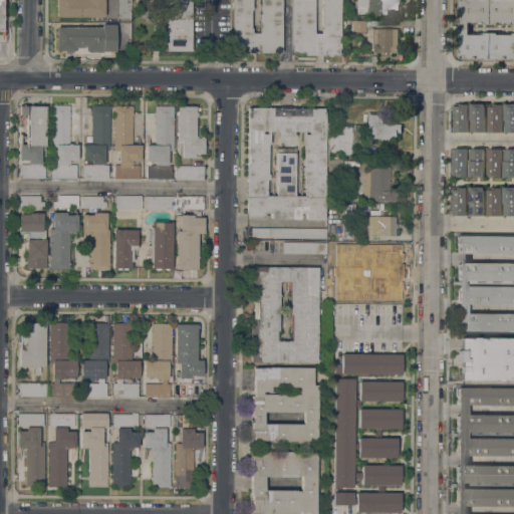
[(103,0),(103,20),(96,20),(96,17),(55,17),(55,0),(103,0)]
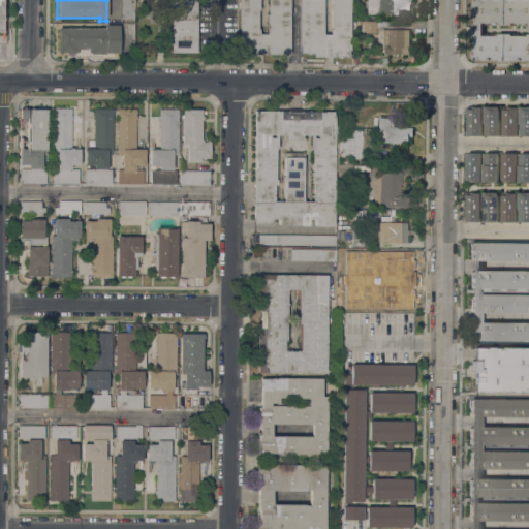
[(132,0),(132,19),(121,19),(121,0),(132,0)]
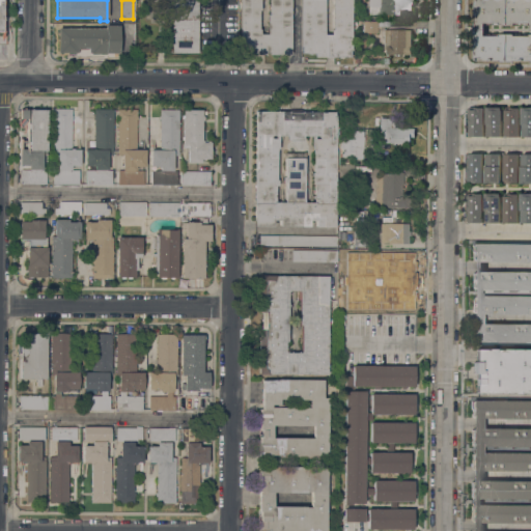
[(197,0),(197,53),(171,53),(171,0),(197,0)]
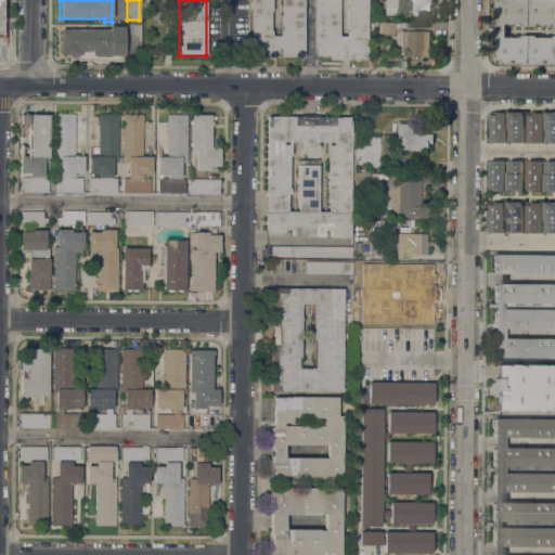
[(272,0),(272,11),(270,11),(270,30),(271,30),(271,36),(279,36),(279,15),(281,15),(281,0),(302,0),(302,56),(281,56),(281,55),(275,55),(275,57),(268,57),(268,55),(250,55),(250,0),(272,0)]
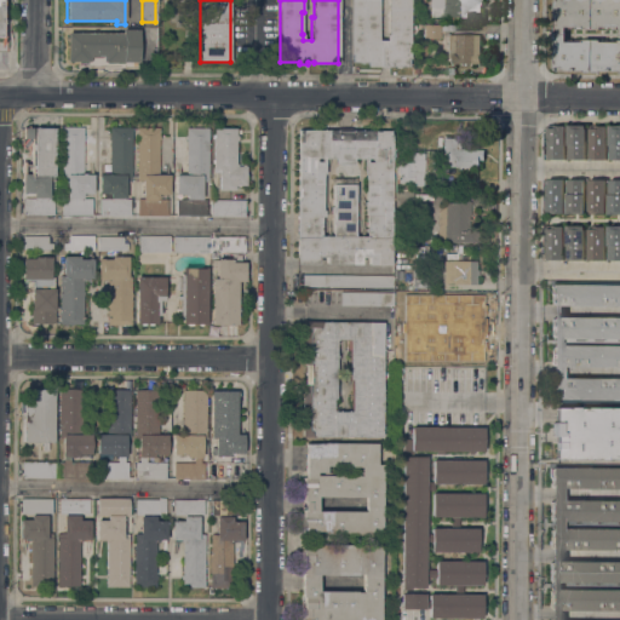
[(409,0),(409,59),(408,59),(408,67),(390,67),(390,68),(382,68),(382,67),(367,67),(367,63),(351,63),(351,55),(350,55),(350,0),(378,0),(378,40),(386,40),(386,35),(389,35),(389,0),(409,0)]
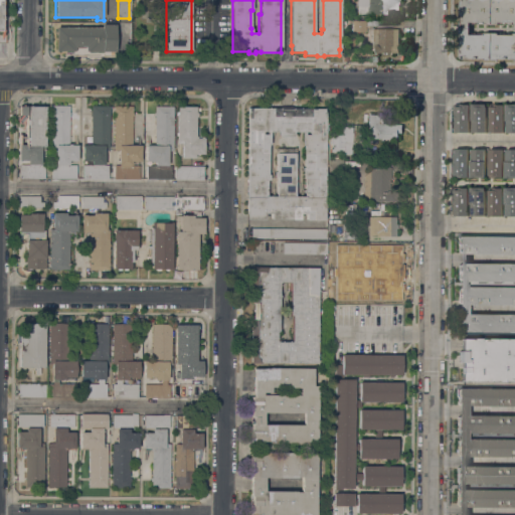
[(357,5),(356,5),(356,0),(398,0),(398,1),(399,2),(399,4),(398,5),(398,14),(357,14),(357,5)]
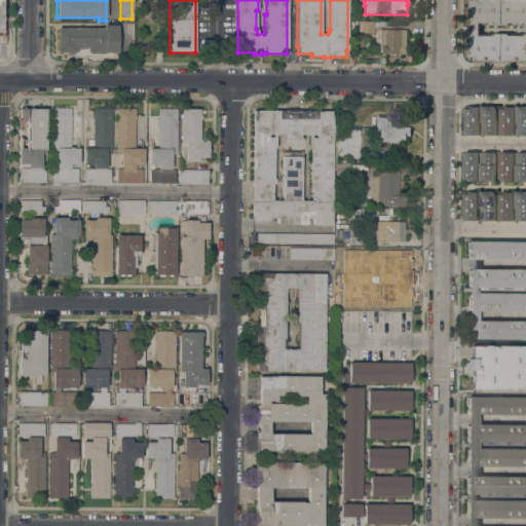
[(525,0),(525,30),(525,26),(519,26),(519,23),(517,23),(517,26),(509,26),(509,25),(495,24),(495,26),(488,26),(488,23),(486,23),(486,25),(480,25),(480,35),(494,35),(494,33),(509,33),(509,36),(525,36),(525,34),(525,61),(508,61),(508,62),(495,62),(496,60),(471,60),(471,58),(470,58),(470,50),(471,50),(471,32),(470,32),(470,23),(471,23),(471,7),(470,7),(470,0),(525,0)]
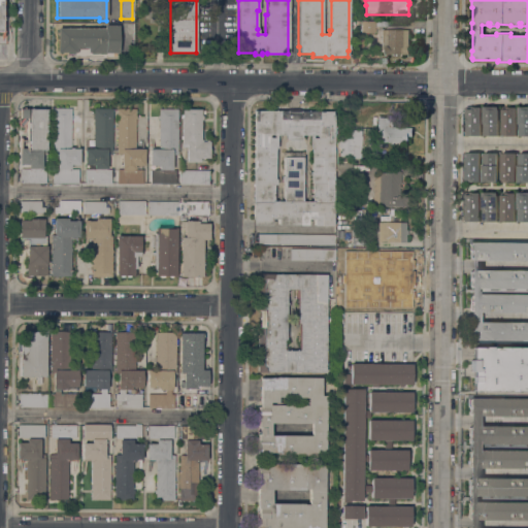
[(374,22),(374,33),(361,33),(361,22),(374,22)]
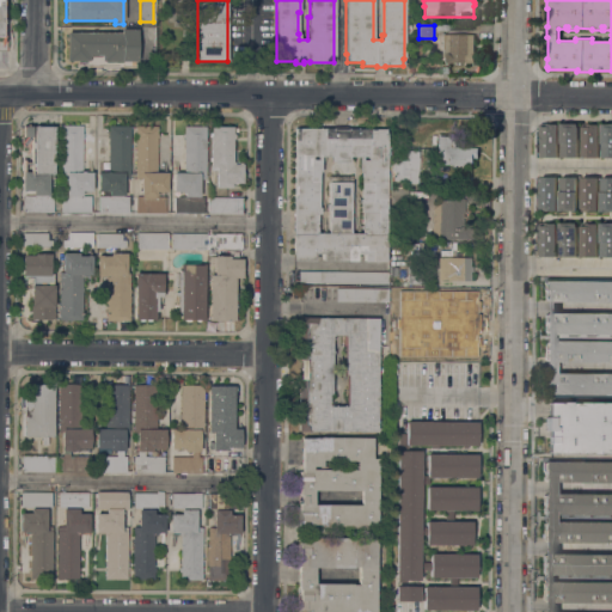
[(121,32),(121,29),(138,29),(138,61),(136,61),(136,68),(117,67),(117,65),(102,65),(102,66),(90,66),(90,65),(86,65),(86,61),(66,61),(67,32),(121,32)]
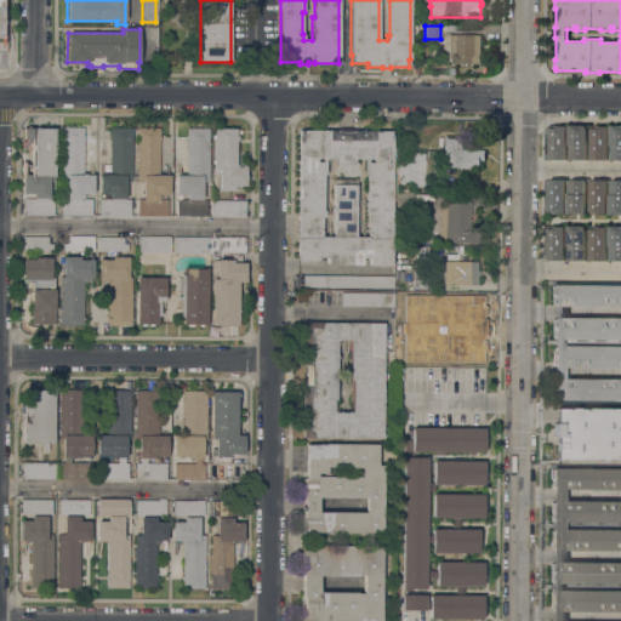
[(480,35),(480,64),(473,64),(473,63),(459,63),(459,64),(453,64),(453,58),(448,58),(448,35),(480,35)]
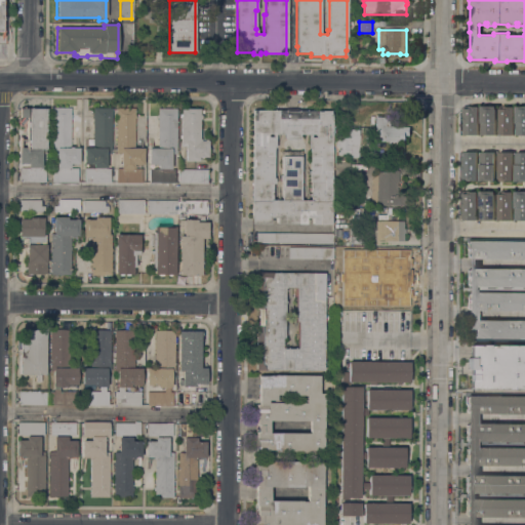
[(461,107),(462,107),(462,106),(478,107),(478,135),(463,135),(463,117),(461,117),(461,109),(461,107)]
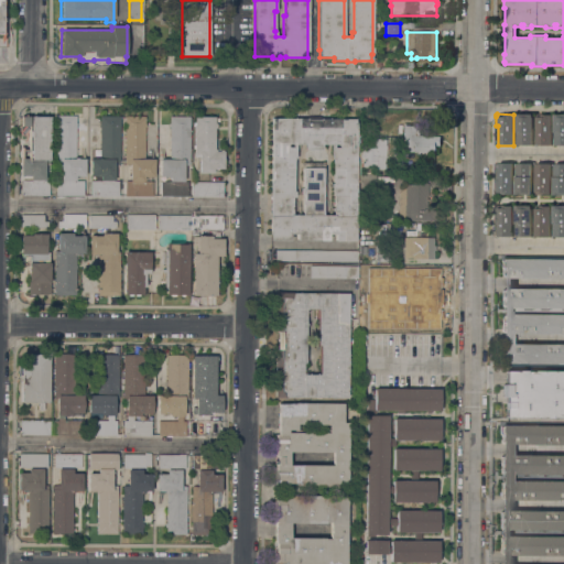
[(532,114),(532,144),(517,144),(518,132),(517,132),(517,114),(532,114)]
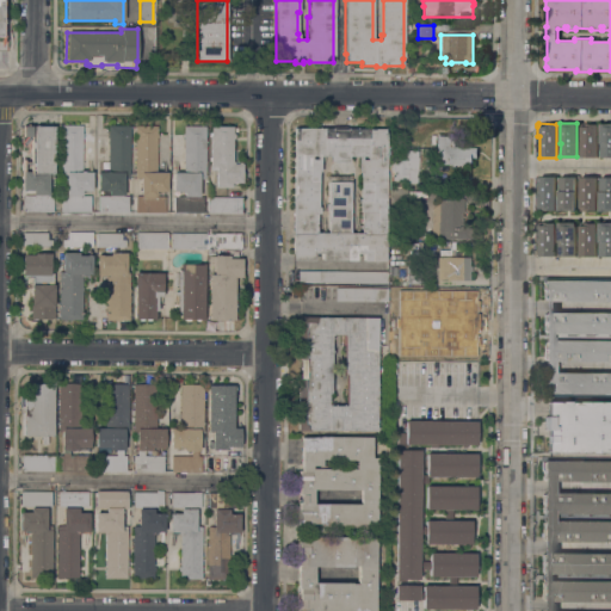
[(602,143),(600,143),(600,123),(610,123),(610,158),(600,158),(602,143)]
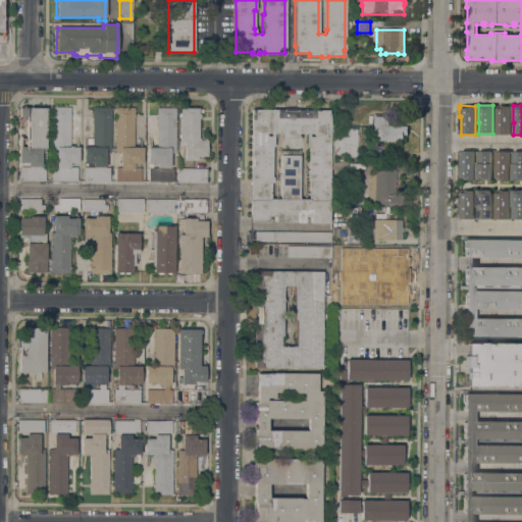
[(496,108),(500,108),(500,106),(510,106),(510,135),(496,135),(496,108)]
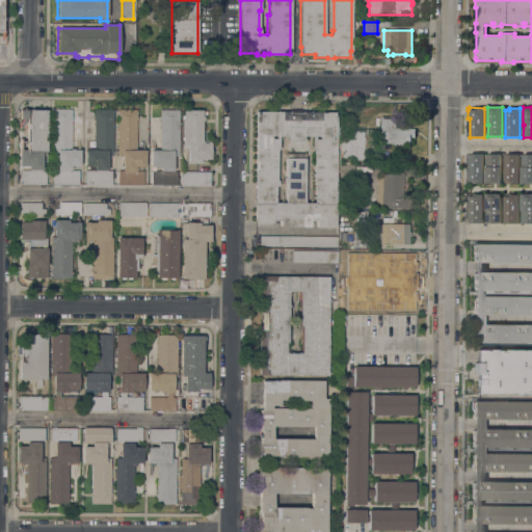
[(46,151),(46,155),(42,155),(42,169),(46,169),(46,184),(20,184),(20,169),(28,170),(28,165),(19,165),(20,150),(21,150),(21,141),(27,141),(27,118),(19,118),(20,109),(47,110),(47,151),(46,151)]
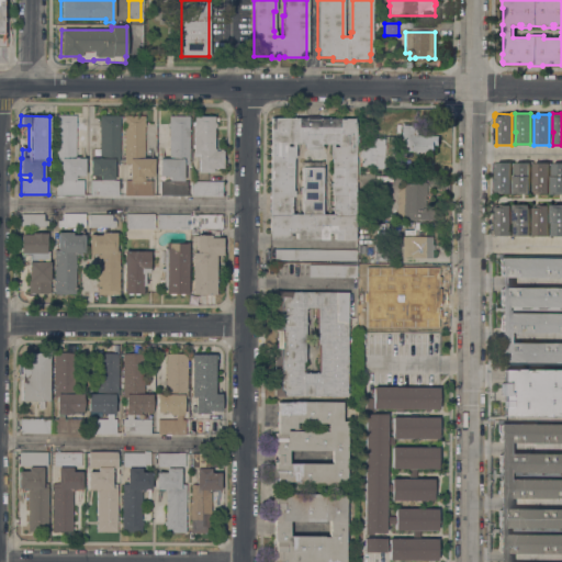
[(55,115),(75,115),(75,123),(76,123),(76,125),(75,125),(75,157),(77,157),(77,158),(85,158),(85,175),(75,175),(75,180),(83,180),(83,194),(56,194),(56,180),(60,180),(60,164),(55,164),(55,115)]
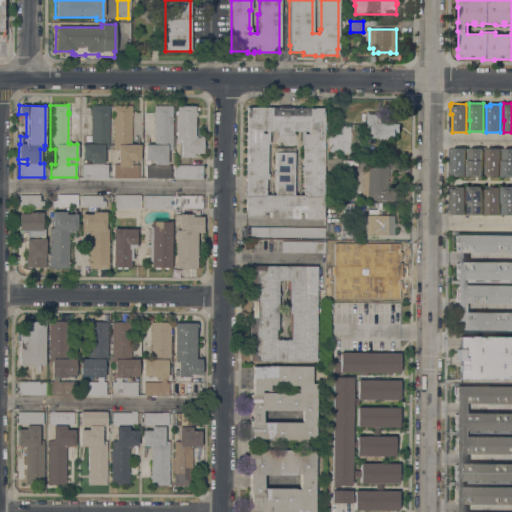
[(103,149),(103,164),(107,164),(107,178),(82,178),(82,164),(90,164),(90,160),(82,160),(82,144),(88,144),(88,143),(90,143),(91,115),(90,115),(90,112),(91,112),(91,105),(109,105),(108,149),(103,149)]
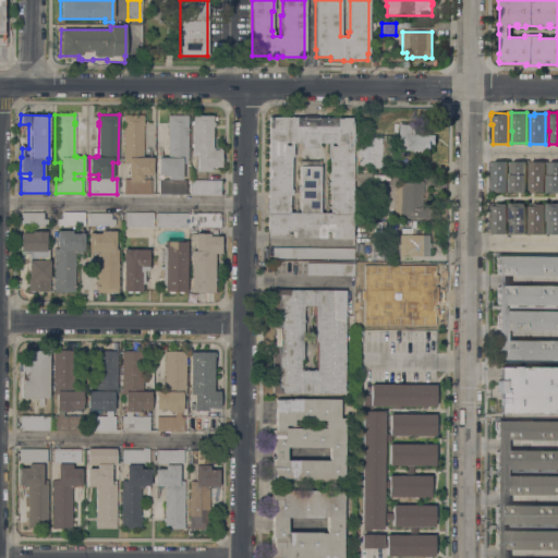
[(123,114),(143,114),(143,122),(144,122),(144,125),(143,125),(143,157),(153,157),(153,174),(148,174),(148,176),(144,176),(144,174),(143,174),(143,179),(150,179),(150,194),(124,194),(124,179),(129,179),(129,162),(123,162),(123,114)]
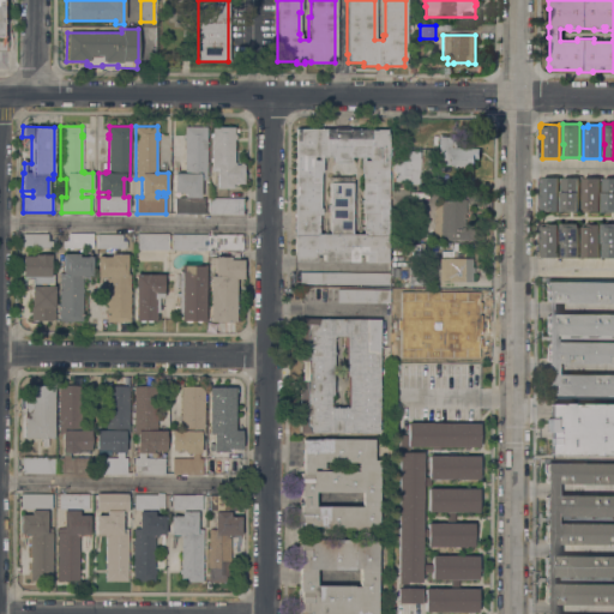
[(174,197),(185,197),(185,192),(173,192),(174,174),(184,174),(184,143),(182,143),(182,134),(185,134),(185,127),(206,127),(206,180),(200,180),(200,198),(204,198),(204,214),(174,214),(174,197)]
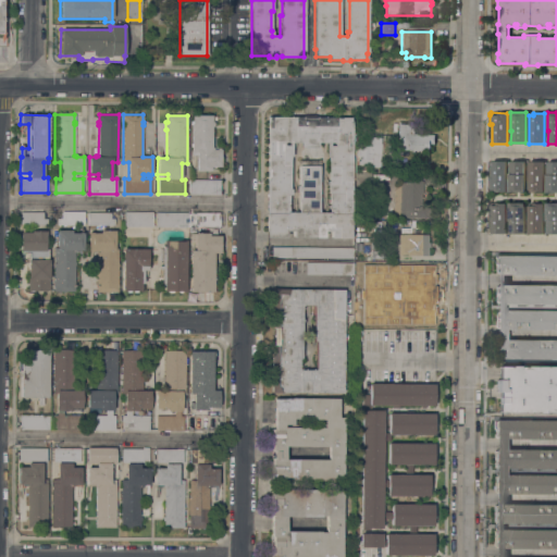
[(192,156),(192,147),(190,147),(190,144),(192,144),(192,115),(211,115),(211,122),(212,122),(212,126),(211,126),(211,148),(219,148),(219,149),(221,149),(221,166),(217,166),(217,168),(212,168),(212,166),(211,166),(211,171),(196,171),(196,156),(192,156)]
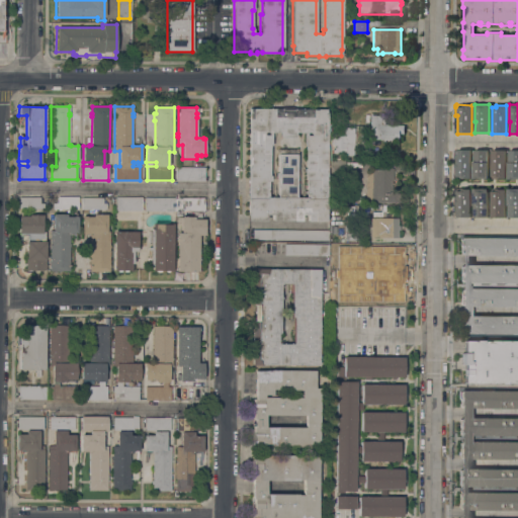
[(308,222),(308,216),(301,216),(301,221),(272,221),(272,214),(266,214),(266,221),(247,221),(248,168),(249,168),(249,108),(283,109),(283,110),(292,110),(292,108),(326,109),(326,112),(328,112),(326,222),(308,222)]
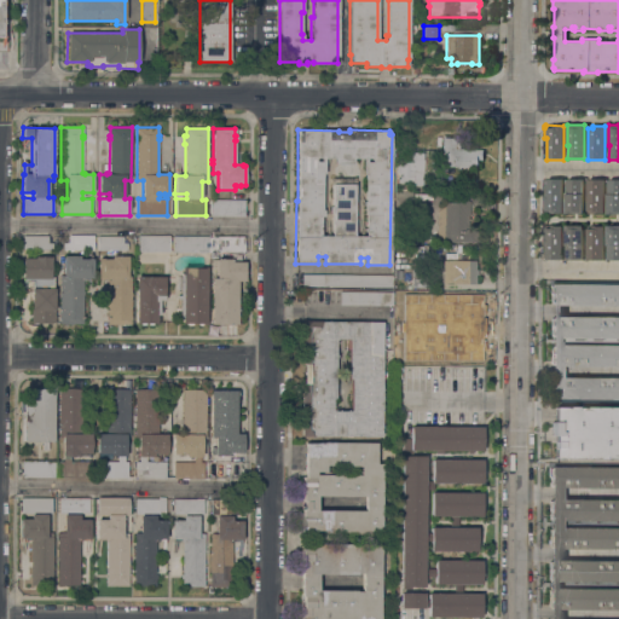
[(461,149),(484,150),(482,160),(479,160),(478,168),(452,167),(452,166),(441,166),(444,136),(461,137),(461,149)]
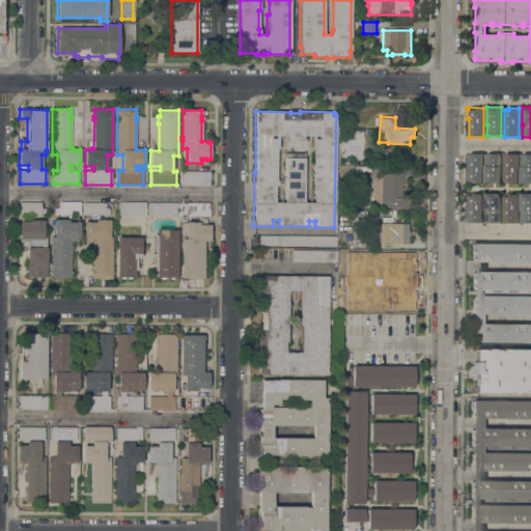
[(363,132),(363,137),(364,137),(364,146),(363,146),(362,158),(341,158),(342,136),(351,136),(351,131),(363,132)]
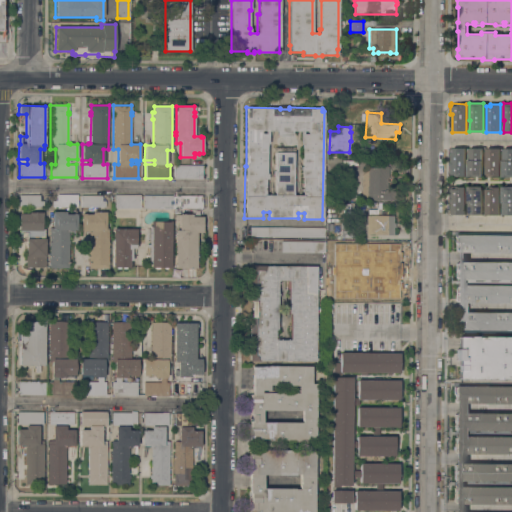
[(465,148),(465,176),(450,176),(450,166),(451,166),(451,148),(465,148)]
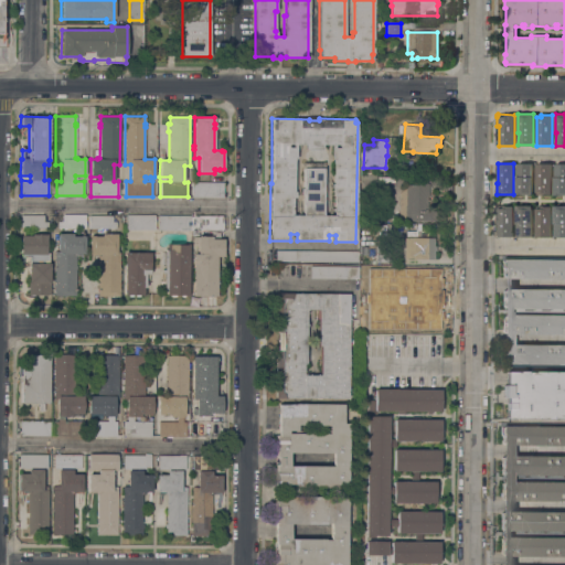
[(532,194),(515,194),(516,177),(518,163),(532,163),(532,194)]
